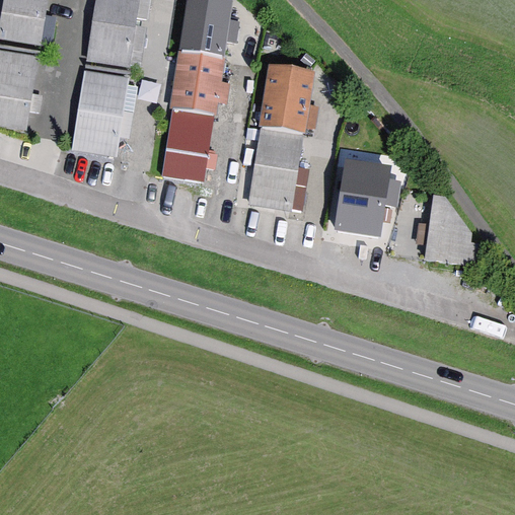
[(2,0),(0,15),(0,44),(41,50),(48,0),(2,0)]
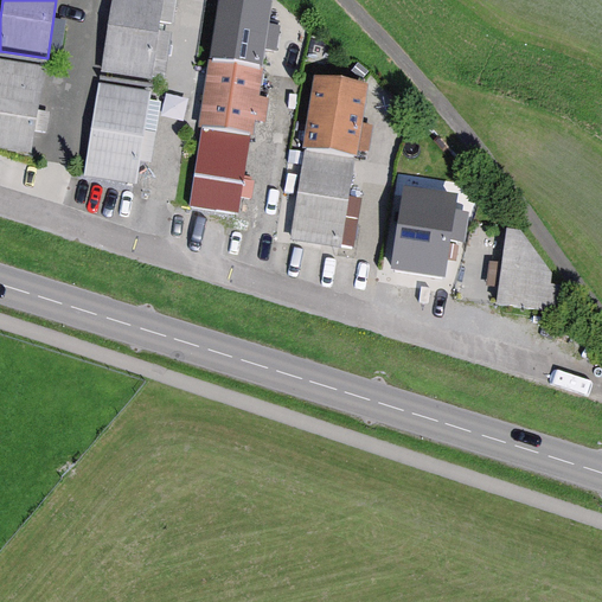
[(109,0),(98,71),(152,79),(164,0),(109,0)]
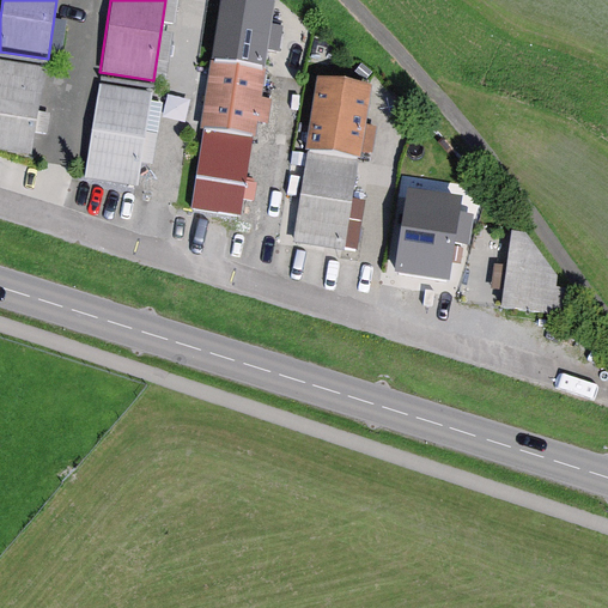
[(207,56),(186,202),(238,211),(260,65),(207,56)]
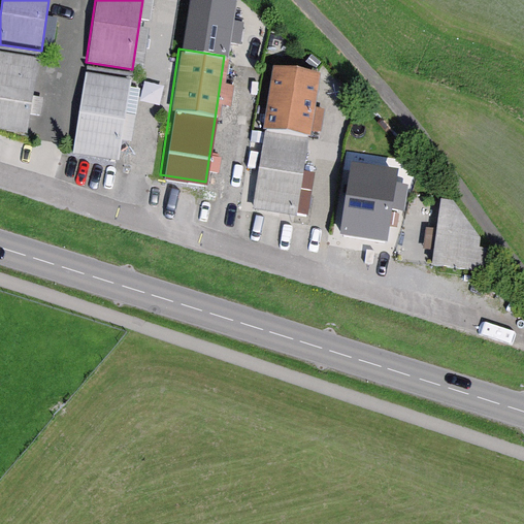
[(39,59),(0,53),(0,127),(28,131),(39,59)]
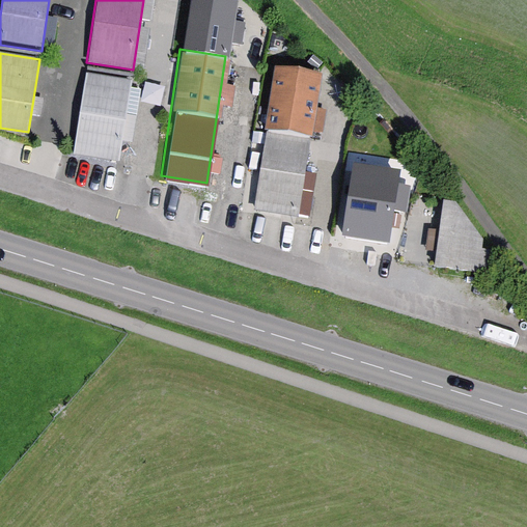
[(274,61),(251,204),(296,212),(319,68),(274,61)]
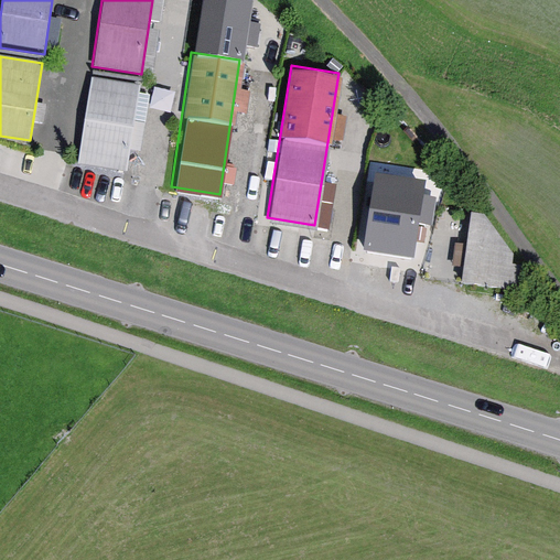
[(140,84),(92,76),(78,160),(127,168),(140,84)]
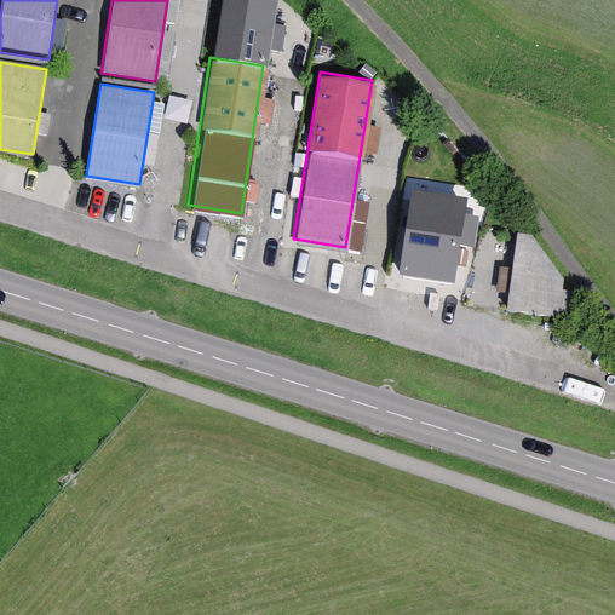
[(529,235),(516,234),(509,311),(568,320),(570,293),(529,235)]
